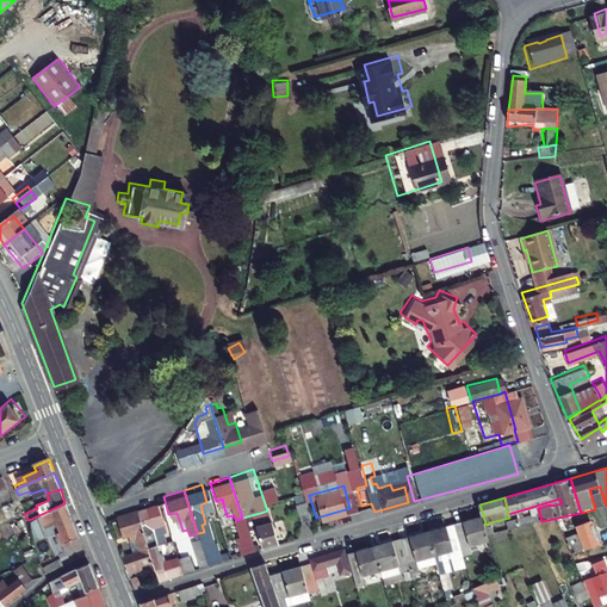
[(156,516),(152,500),(135,506),(141,526),(149,524),(148,519),(156,516)]
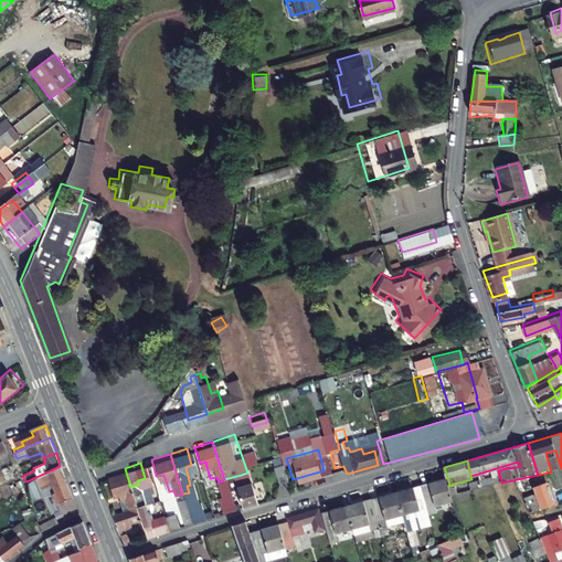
[(277,463),(268,465),(273,481),(282,478),(277,463)]
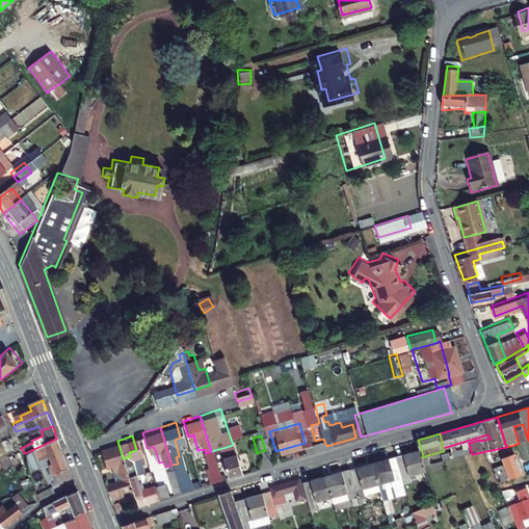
[(50,472),(65,466),(56,439),(25,453),(27,461),(45,451),(49,463),(47,464),(50,472)]
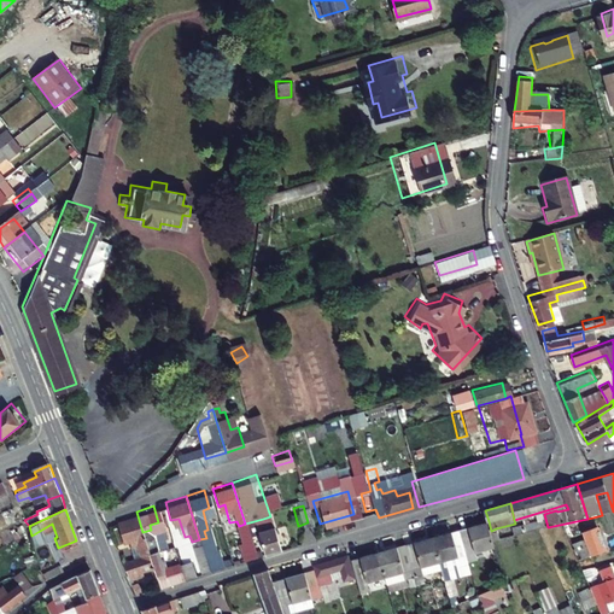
[(141,554),(118,560),(124,576),(138,571),(136,567),(151,563),(142,532),(136,512),(116,518),(121,534),(129,533),(134,551),(140,549),(141,554)]
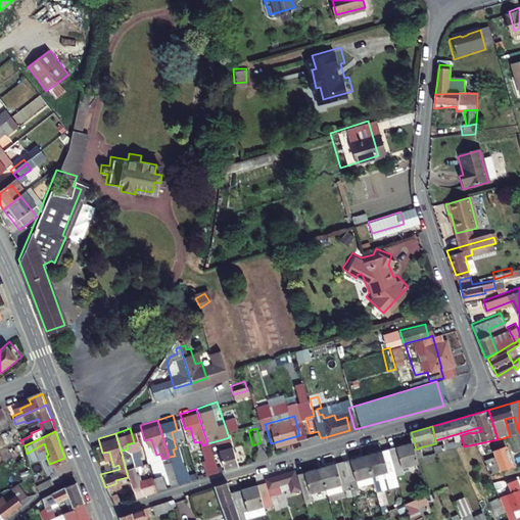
[(221,466),(237,461),(229,437),(223,439),(225,446),(216,450),(221,466)]
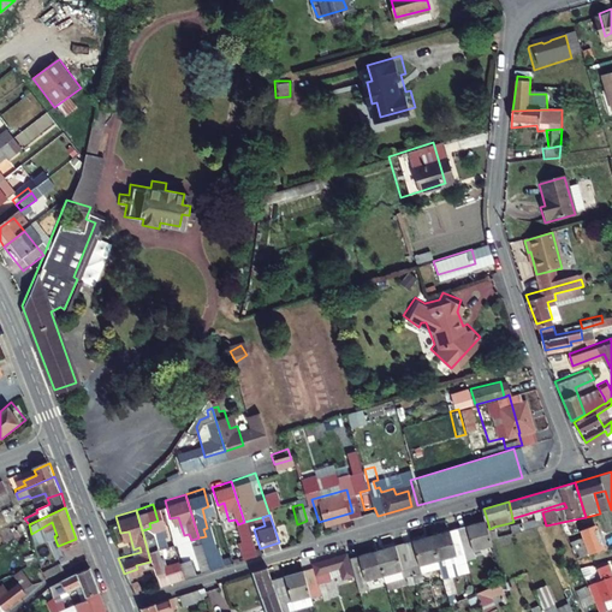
[(492,539),(491,534),(489,529),(487,520),(459,528),(467,552),(494,545),(492,539)]
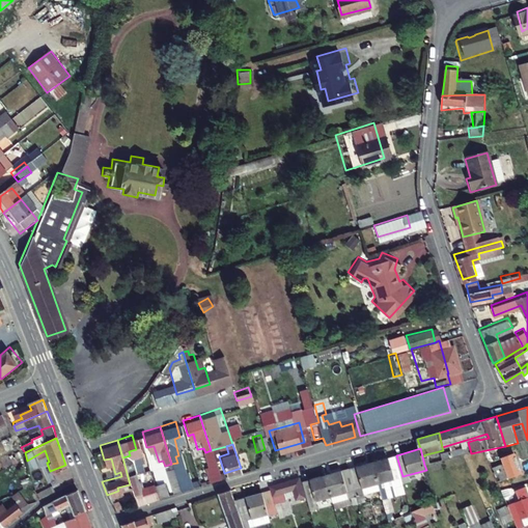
[(522,474),(517,453),(504,456),(505,463),(492,466),(498,479),(522,474)]
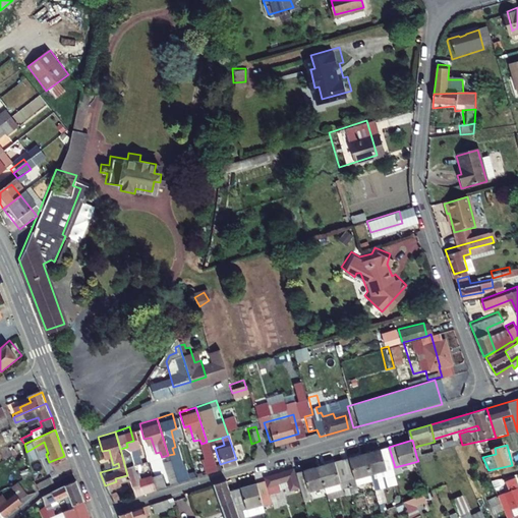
[(436,446),(419,451),(415,452),(416,456),(437,451),(436,446)]
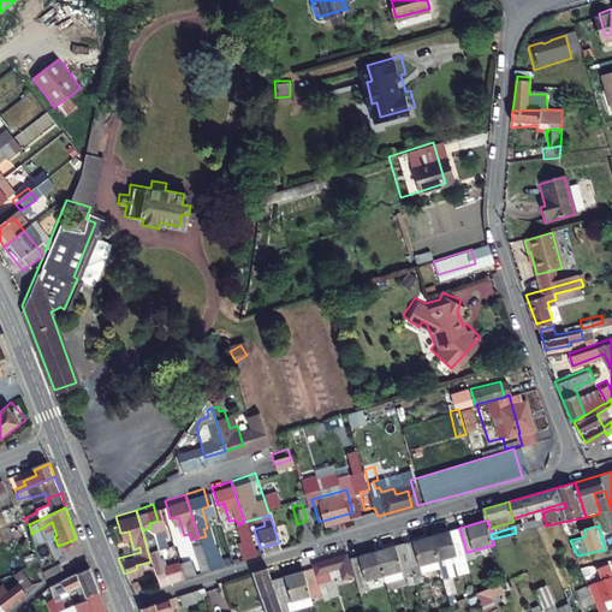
[(155,580),(164,577),(150,528),(142,530),(150,562),(155,580)]
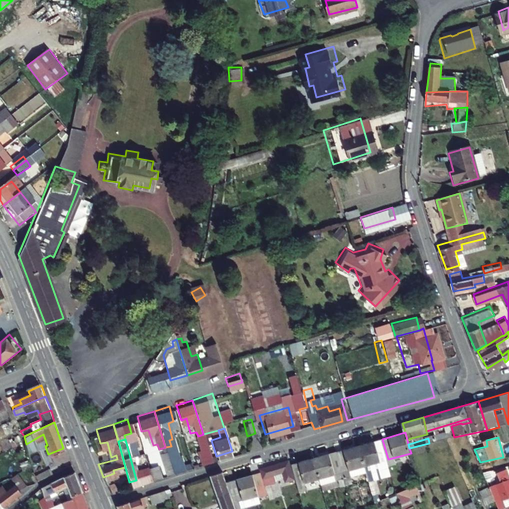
[(360,445),(366,466),(388,459),(382,439),(360,445)]
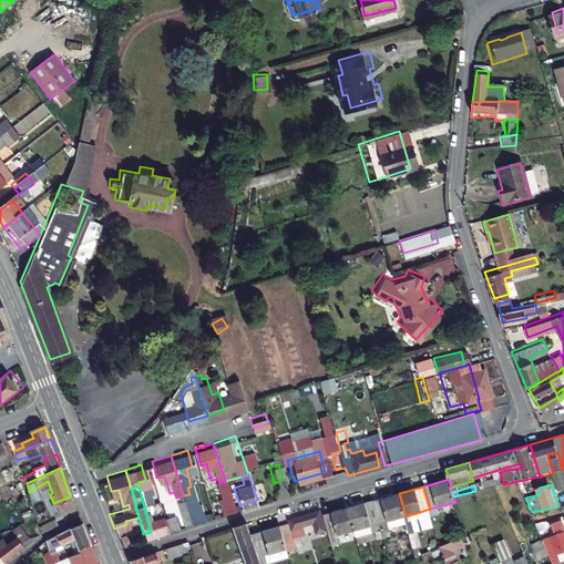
[(376,500),(381,523),(406,516),(399,493),(376,500)]
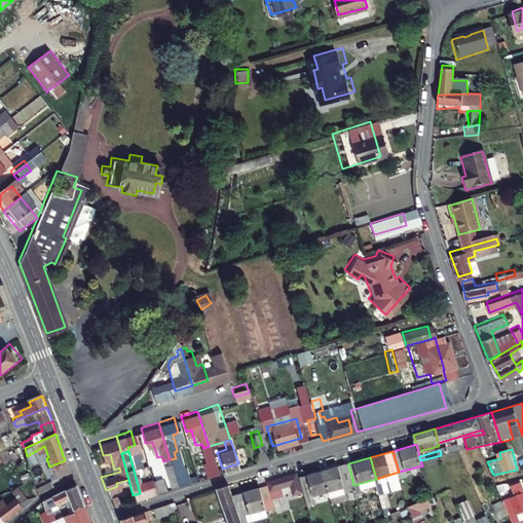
[(52,476),(68,471),(65,460),(49,467),(52,476)]
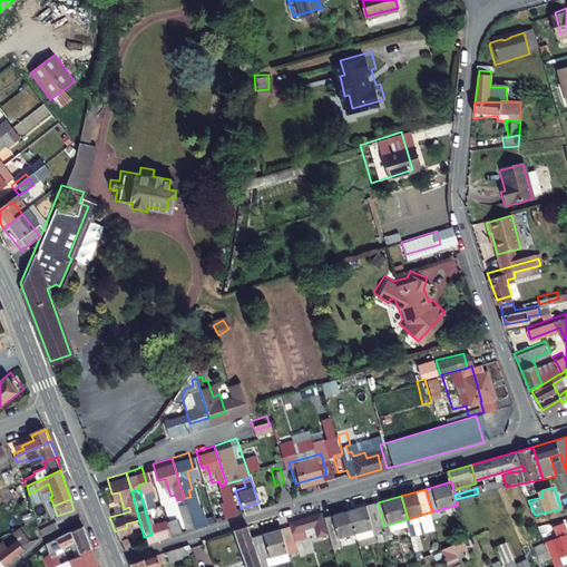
[(352,510),(359,533),(383,526),(378,502),(352,510)]
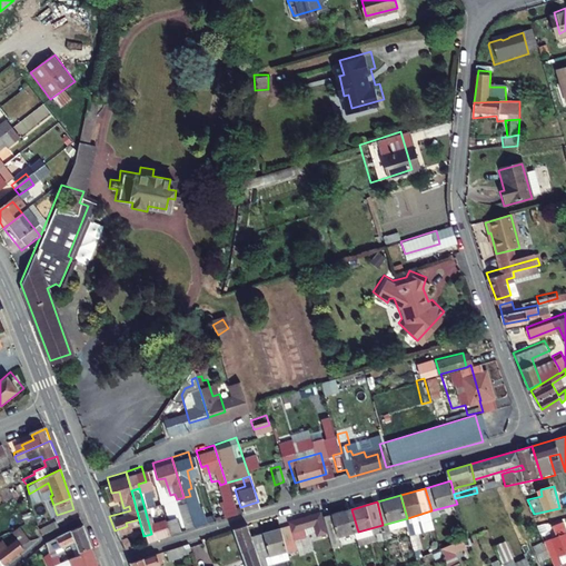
[(327,516),(334,538),(358,532),(351,509),(327,516)]
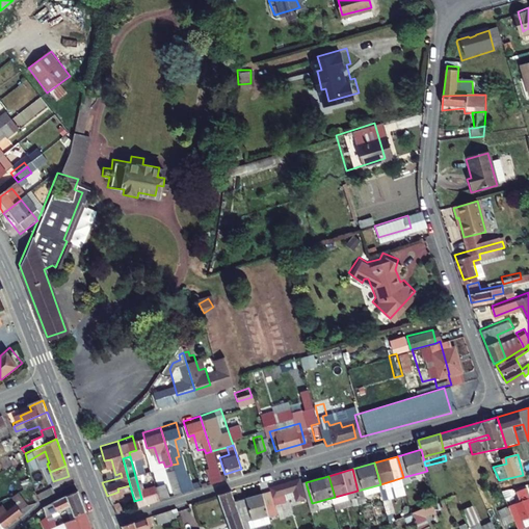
[(275,502),(305,494),(300,479),(271,487),(272,492),(264,494),(269,514),(278,512),(275,502)]
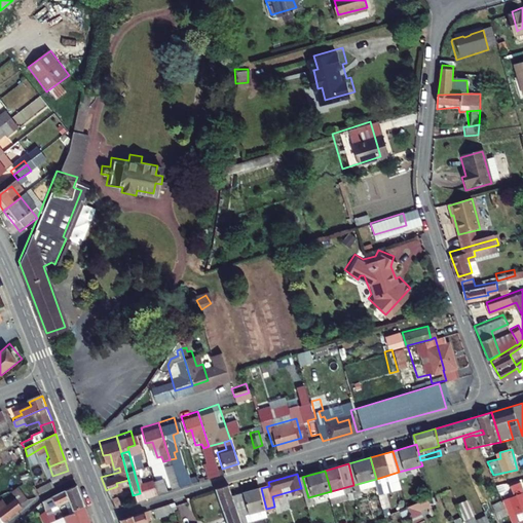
[(509,505),(511,512),(516,522),(522,522),(522,513),(522,509),(522,485),(522,482),(512,485),(514,492),(505,495),(509,505)]
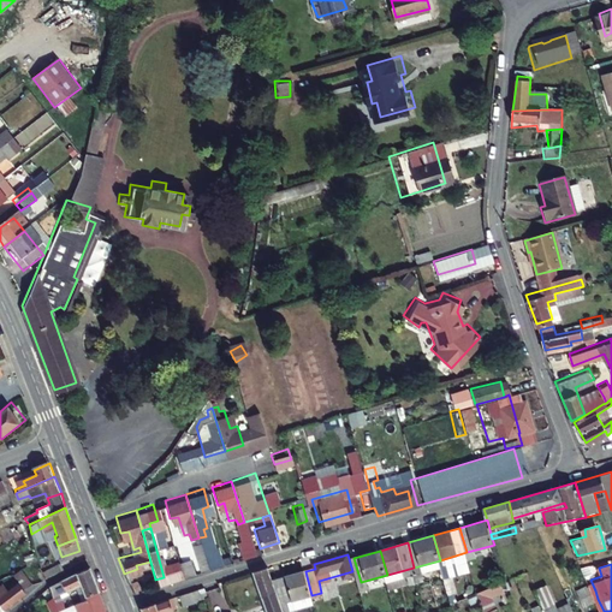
[(88,566),(71,574),(58,582),(64,595),(75,588),(79,601),(99,595),(88,566)]
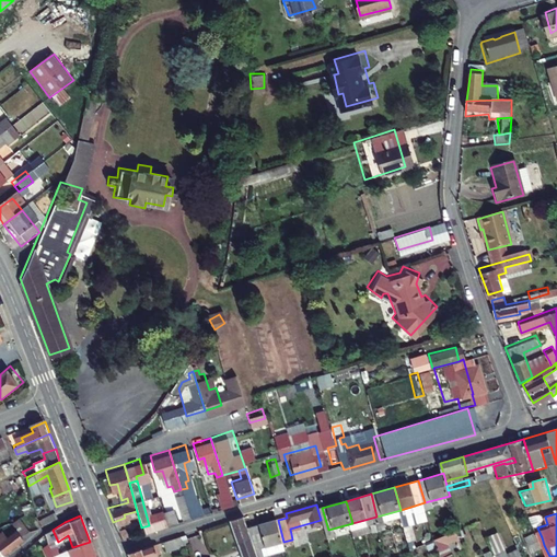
[(242,556),(259,556),(257,549),(248,528),(245,518),(231,522),(242,556)]
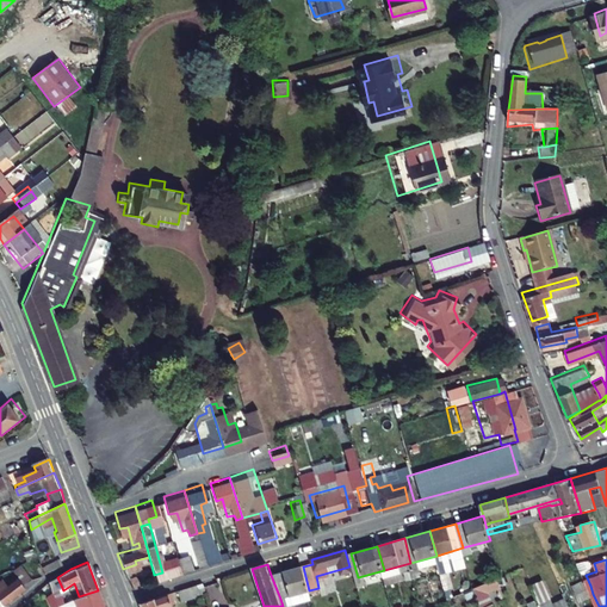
[(271,575),(280,599),(309,590),(303,567),(271,575)]
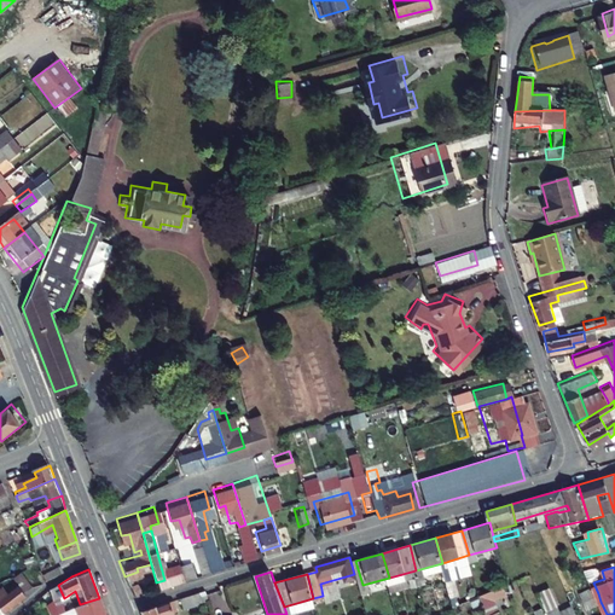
[(0,605),(4,610),(24,596),(21,592),(30,585),(23,575),(15,582),(16,585),(6,592),(4,589),(0,591),(0,605)]
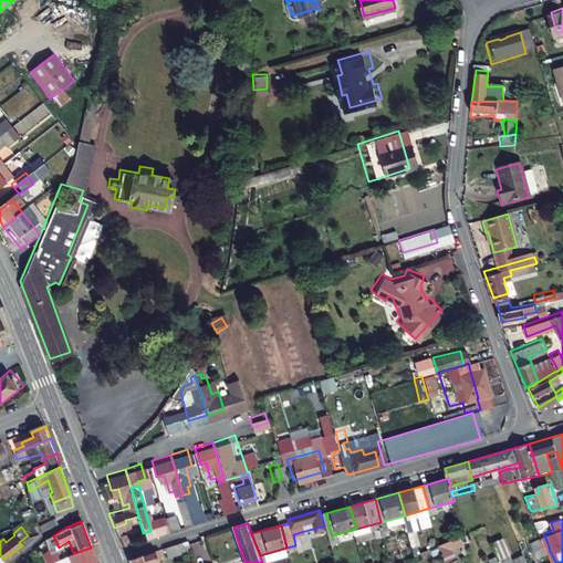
[(455,556),(451,544),(460,542),(458,533),(435,539),(440,560),(455,556)]
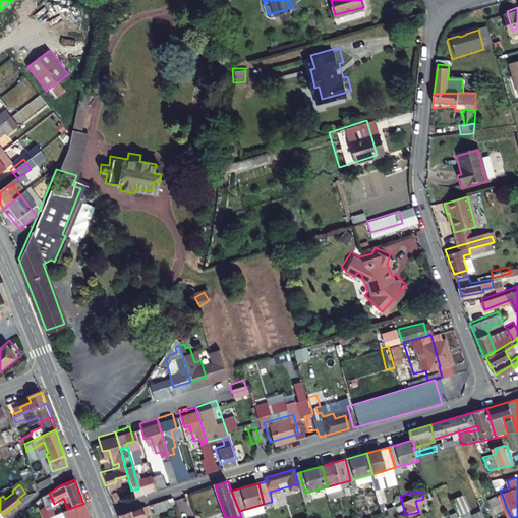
[(171,507),(168,500),(153,505),(155,512),(171,507)]
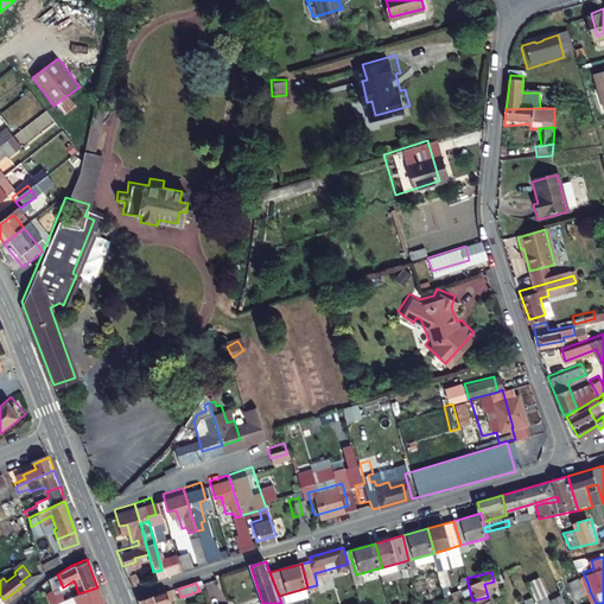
[(576,587),(579,595),(590,591),(587,583),(576,587)]
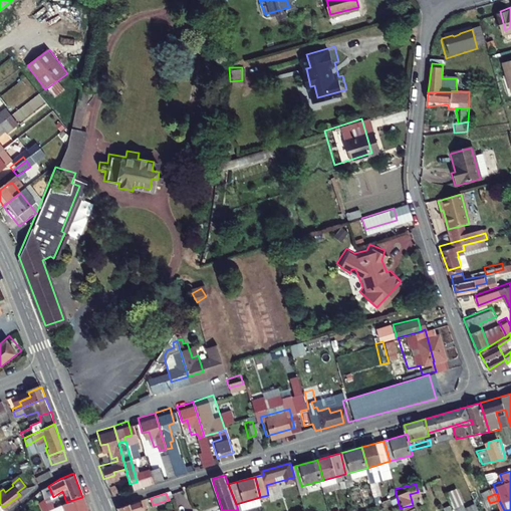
[(63,510),(86,510),(82,497),(66,502),(61,504),(63,510)]
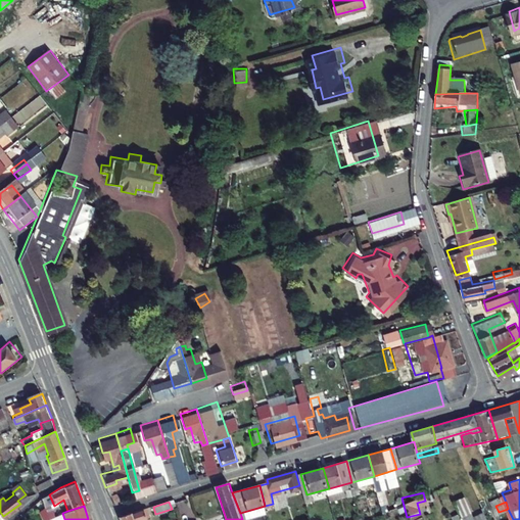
[(147,519),(151,519),(147,508),(123,516),(124,519),(147,519)]
